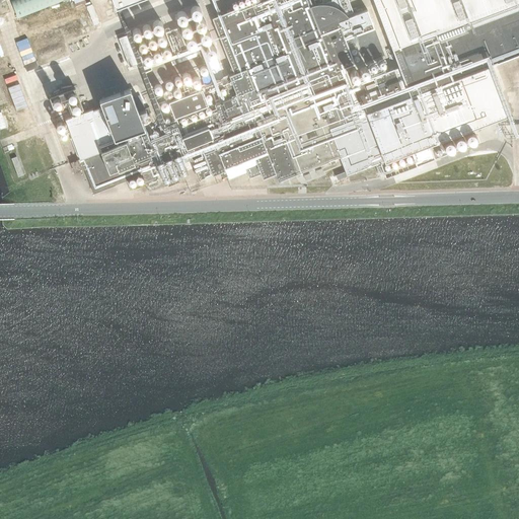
[(12,0),(10,1),(17,17),(59,0),(12,0)]
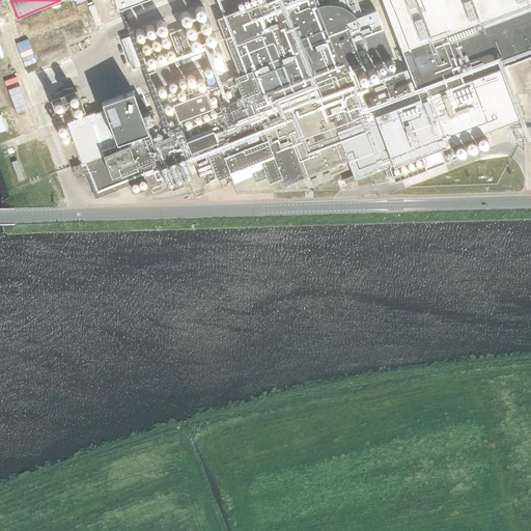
[(114,0),(118,9),(143,0),(114,0)]
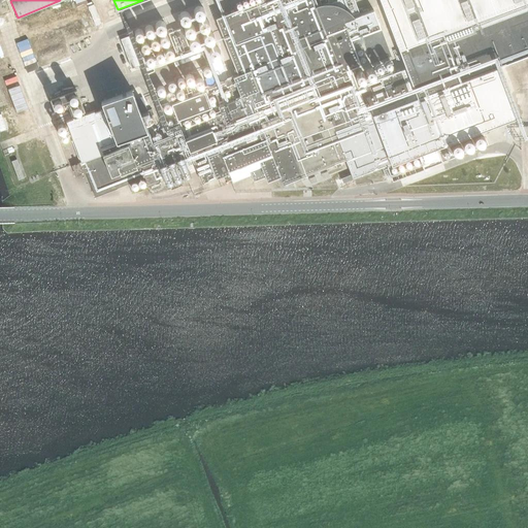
[(397,97),(397,99),(367,111),(351,69),(360,65),(351,40),(381,29),(373,10),(368,12),(367,9),(362,11),(361,8),(358,9),(354,0),(336,0),(328,3),(327,3),(323,4),(320,4),(316,6),(314,0),(261,0),(237,9),(237,11),(218,19),(238,73),(232,76),(240,97),(218,106),(225,124),(185,140),(202,184),(224,174),(227,182),(231,179),(232,183),(251,175),(253,182),(265,177),(267,182),(279,177),(283,185),(345,160),(352,178),(390,164),(391,165),(436,147),(441,162),(487,144),(482,131),(520,117),(500,66),(527,55),(527,0),(380,0),(405,68),(400,70),(408,93),(397,97)]
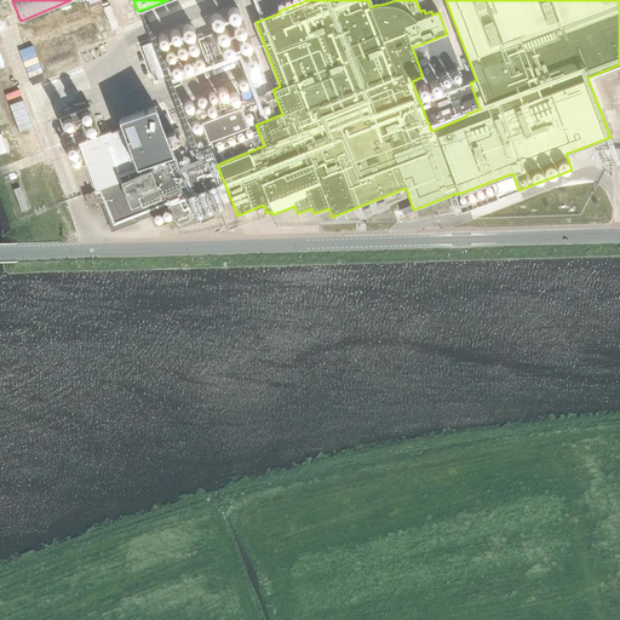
[(49,21),(70,22),(89,16),(85,1),(49,12),(49,17),(45,17),(21,24),(24,36),(29,35),(29,30),(36,28),(36,24),(49,21)]
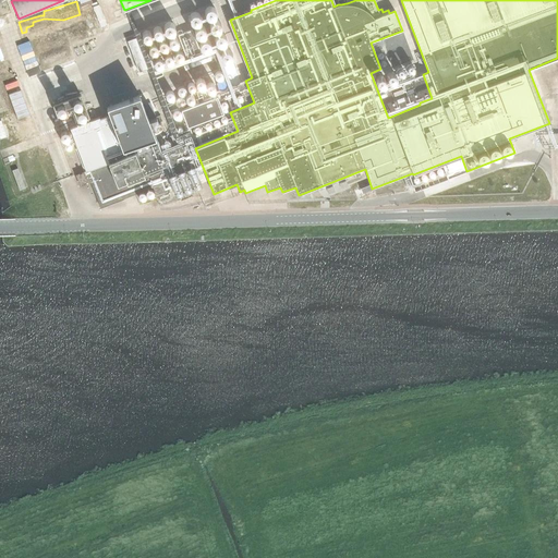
[(87,21),(24,41),(34,70),(47,65),(43,50),(92,35),(87,21)]
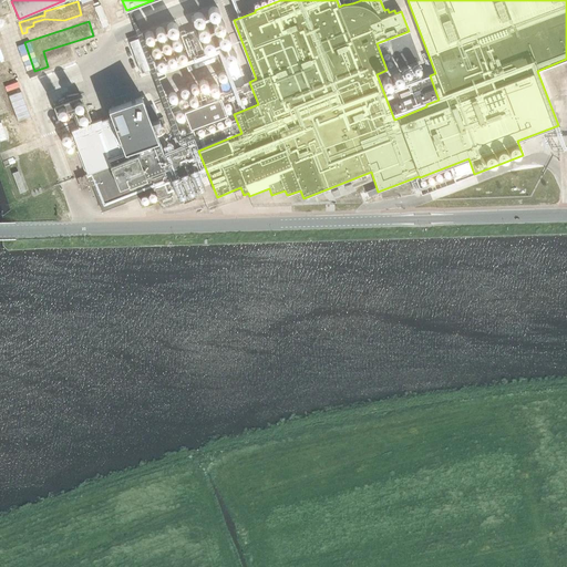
[(142,73),(154,68),(142,37),(129,41),(142,73)]
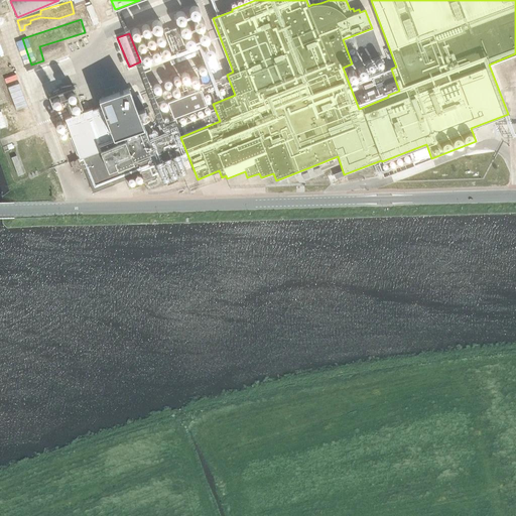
[(17,73),(4,77),(15,110),(28,106),(17,73)]
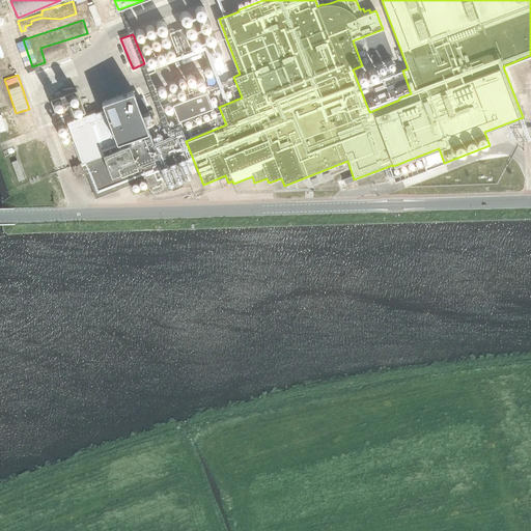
[(148,187),(160,182),(150,160),(157,158),(161,167),(160,168),(167,186),(191,175),(197,173),(193,164),(188,166),(184,158),(184,159),(172,131),(164,135),(166,139),(152,144),(149,136),(146,130),(131,90),(101,103),(103,109),(66,123),(81,163),(72,167),(76,177),(85,173),(95,198),(145,178),(148,187)]
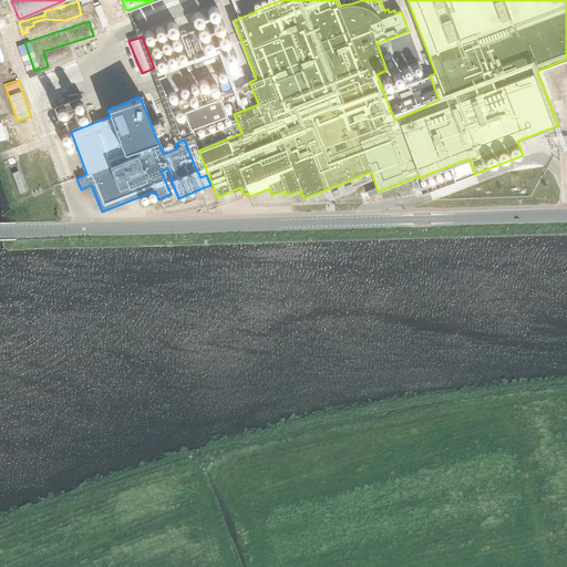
[(220,99),(184,112),(191,130),(226,115),(220,99)]
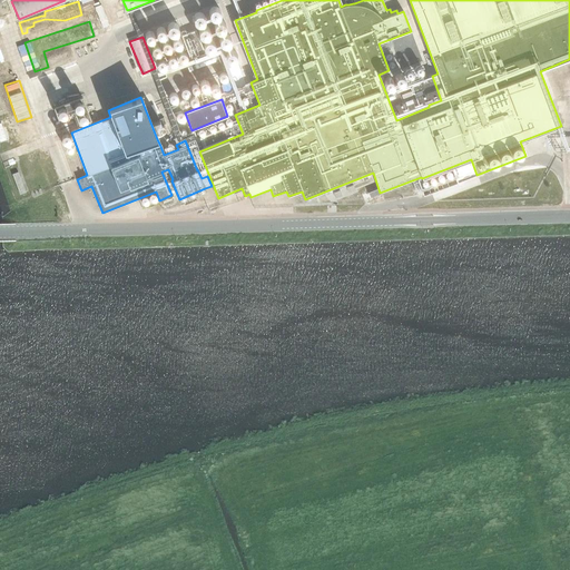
[(80,107),(69,111),(74,121),(85,117),(80,107)]
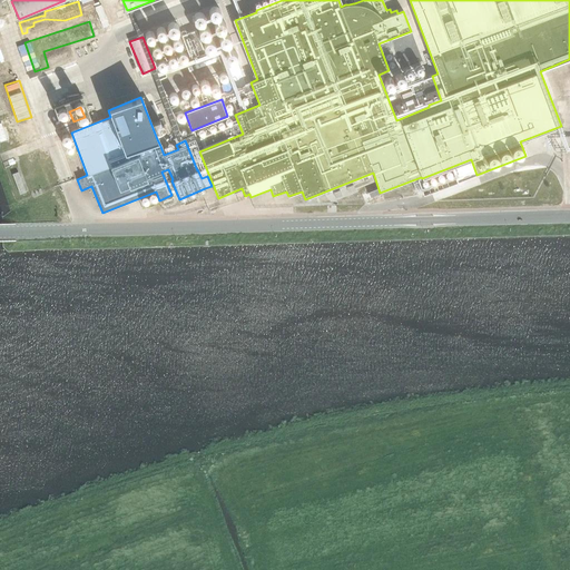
[(228,119),(228,123),(229,125),(232,126),(234,125),(236,124),(237,120),(236,118),(234,116),(232,116),(229,117),(228,119)]
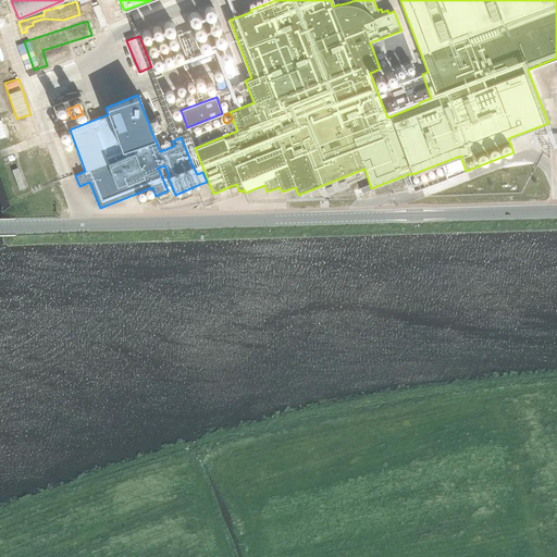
[(57,115),(49,118),(52,131),(60,128),(57,115)]
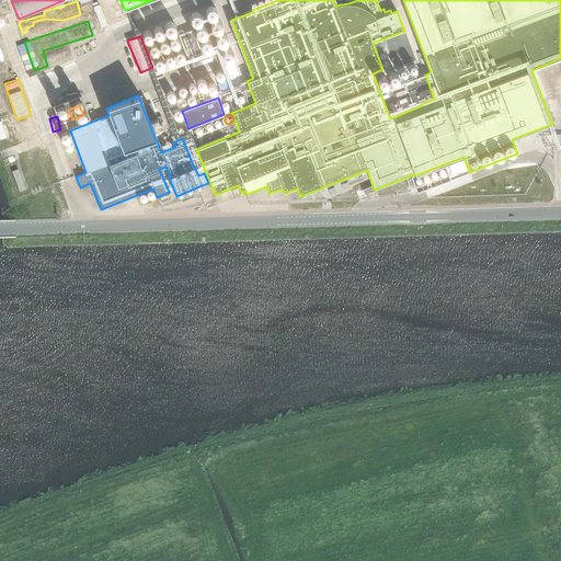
[(225,123),(224,119),(222,118),(219,117),(217,118),(215,121),(215,124),(217,126),(219,127),(222,126),(224,125),(225,123)]
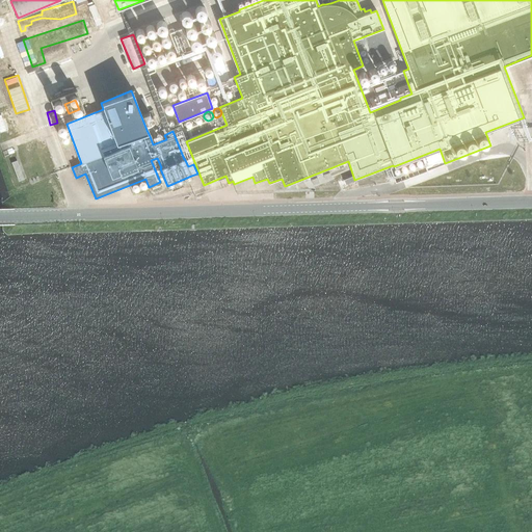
[(19,116),(23,133),(33,131),(29,114),(19,116)]
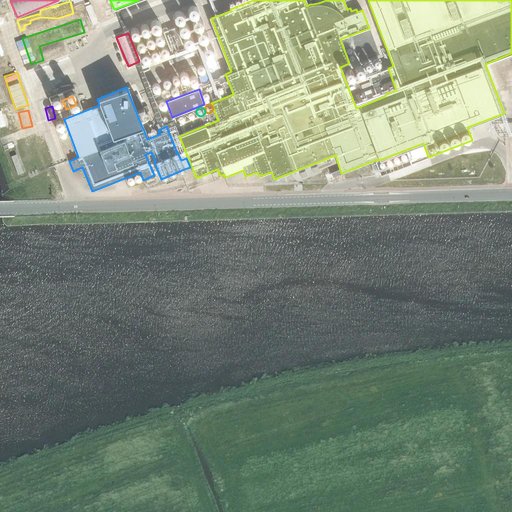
[(193,119),(195,118),(196,116),(196,114),(195,112),(193,111),(191,111),(189,112),(188,115),(189,117),(190,119),(193,119)]
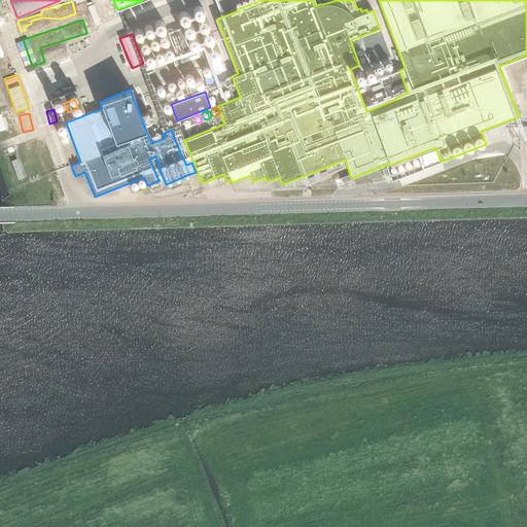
[(192,125),(194,123),(194,119),(191,117),(188,117),(186,118),(185,120),(185,123),(186,125),(188,126),(190,126),(192,125)]
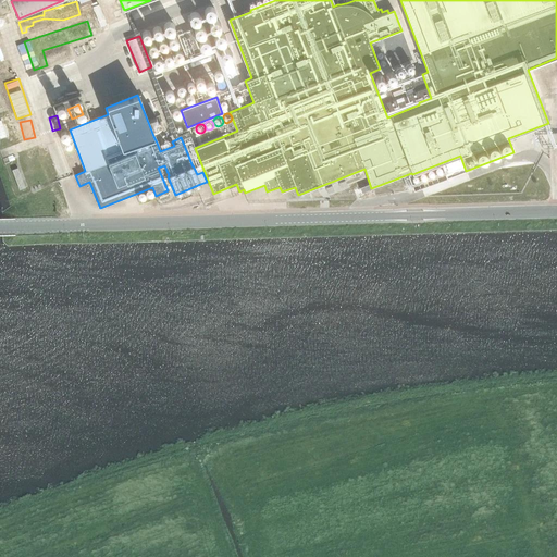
[(20,190),(25,188),(17,169),(12,170),(20,190)]
